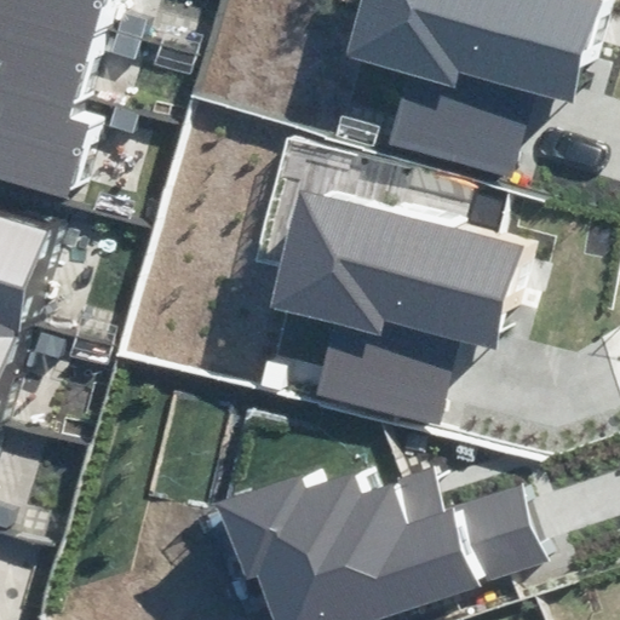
[(0,0),(0,150),(74,172),(122,0),(0,0)]
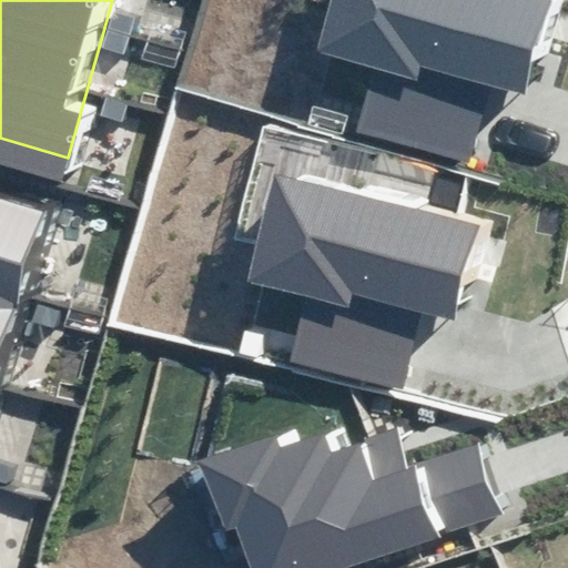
[(355,131),(469,162),(489,88),(527,98),(553,0),(332,0),(318,52),(373,67),(355,131)]
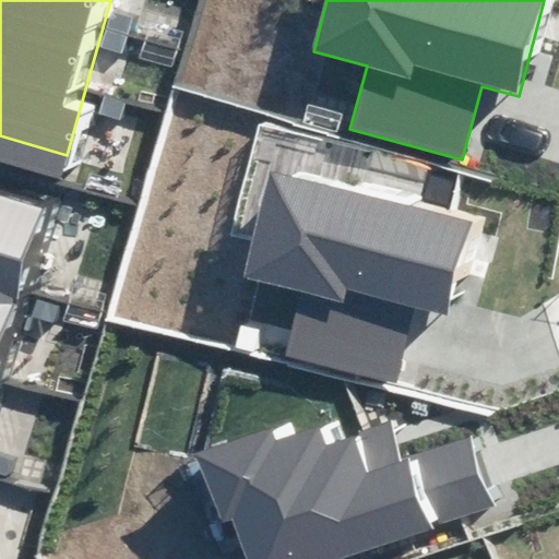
[(0,400),(68,183),(0,162),(0,400)]
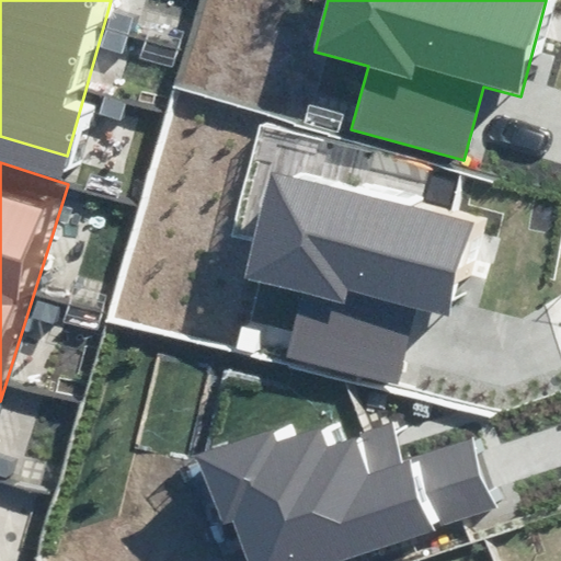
[(250,344),(398,381),(416,309),(446,317),(470,221),(273,171),(245,278),(265,283),(250,344)]
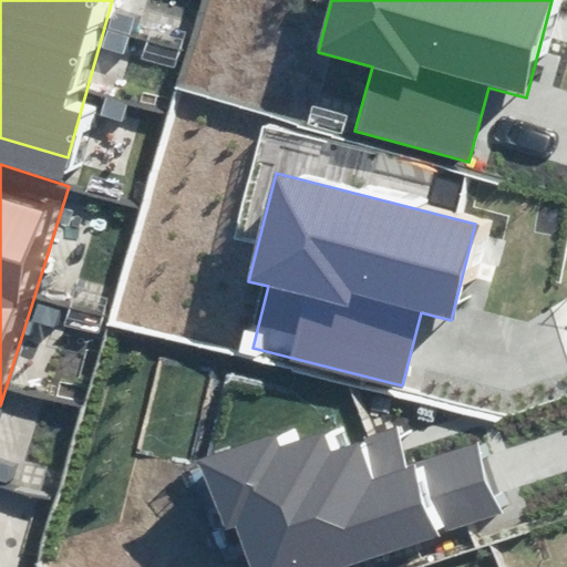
[(238,526),(253,566),(334,566),(502,506),(480,445),(410,471),(394,429),(329,453),(323,437),(284,452),(277,432),(196,461),(223,533),(238,526)]
